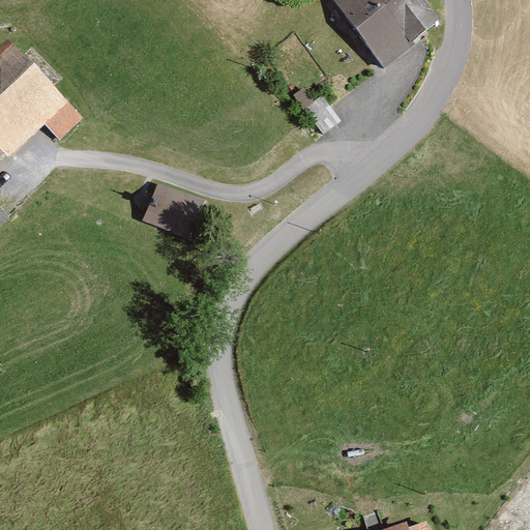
[(427,0),(339,0),(334,4),(384,67),(414,43),(412,40),(441,18),(427,0)]
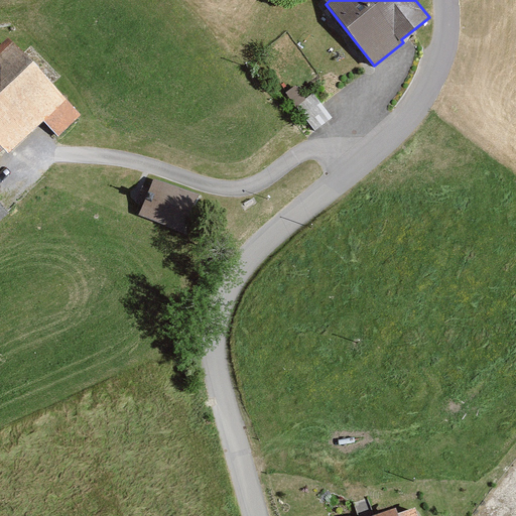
[(0,150),(3,147),(9,154),(43,121),(58,136),(82,113),(7,36),(0,41),(0,150)]
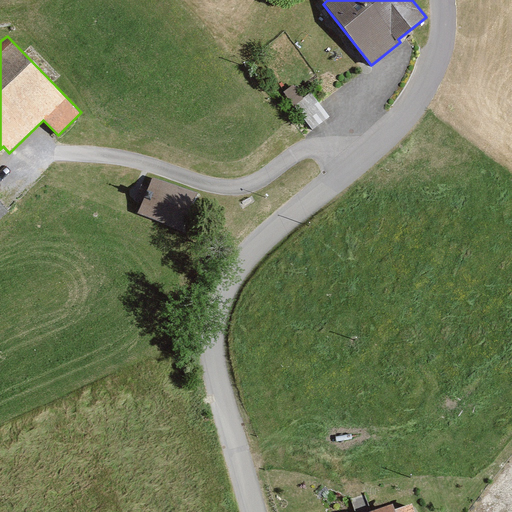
[(137,211),(183,229),(197,192),(152,175),(137,211)]
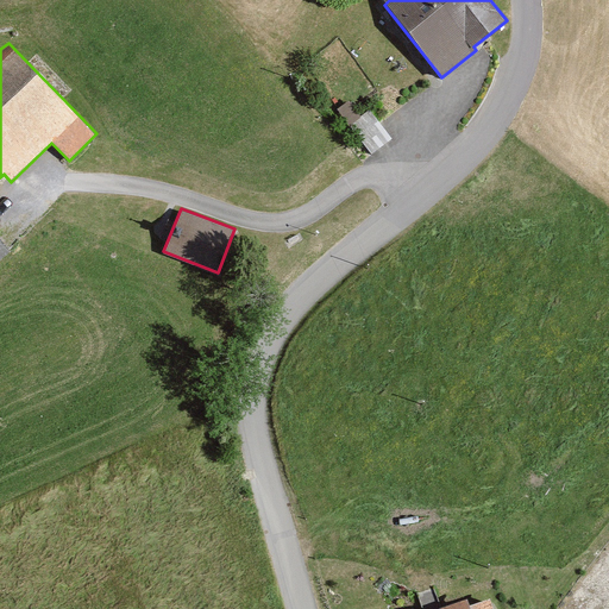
[(470,608),(468,598),(434,608),(470,608)]
